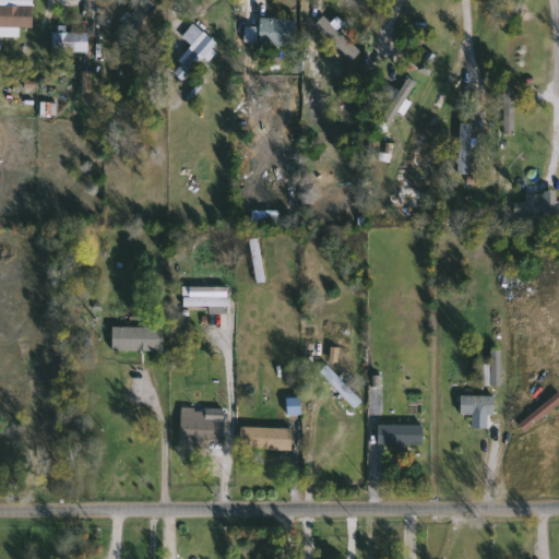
[(34,0),(34,28),(21,28),(21,36),(0,36),(0,0),(34,0)]
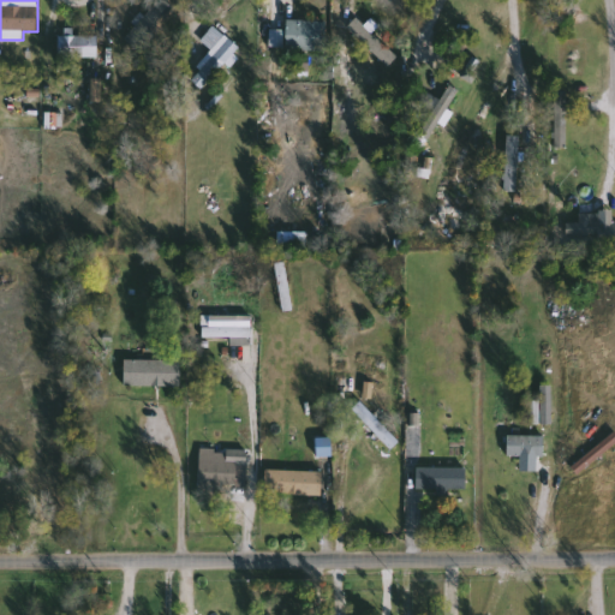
[(167,0),(179,12),(141,53),(125,39),(160,0),(167,0)]
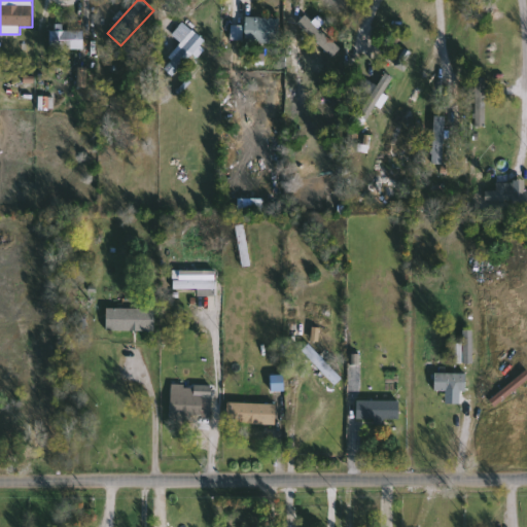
[(342,49),(334,58),(299,24),(307,14),(342,49)]
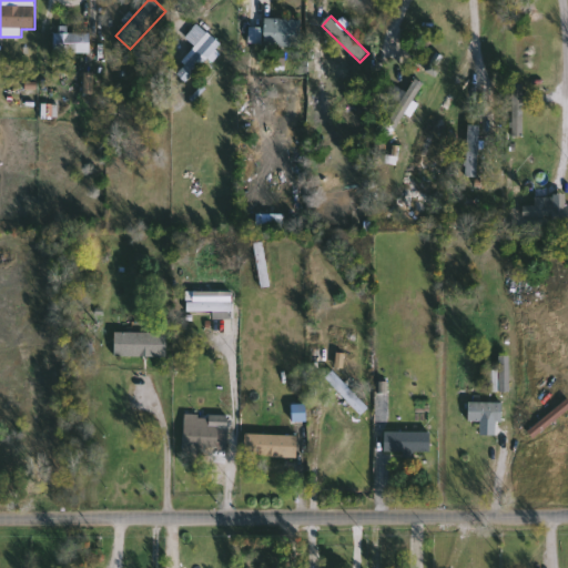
[(264,47),(264,20),(302,20),(302,47),(264,47)]
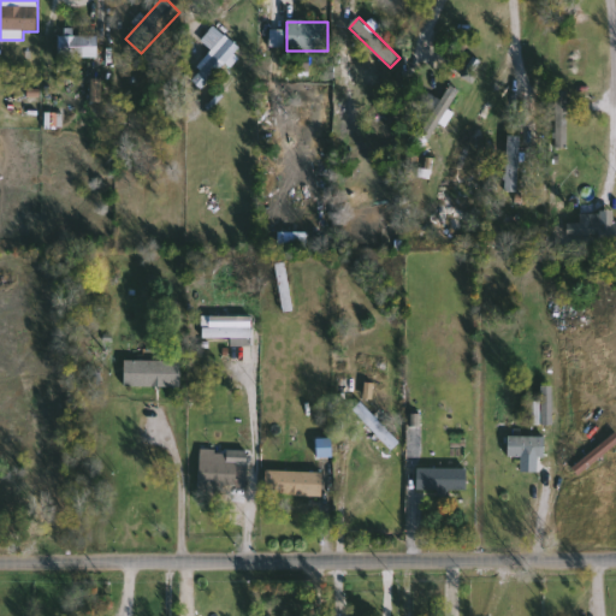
[(60,35),(100,35),(100,58),(60,58),(60,35)]
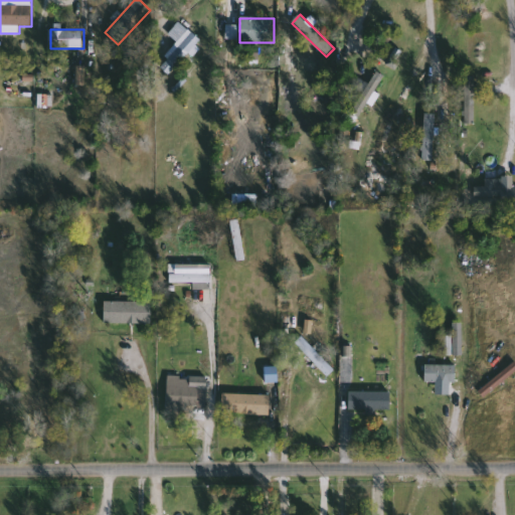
[(210,51),(199,64),(188,54),(169,74),(161,67),(192,34),(210,51)]
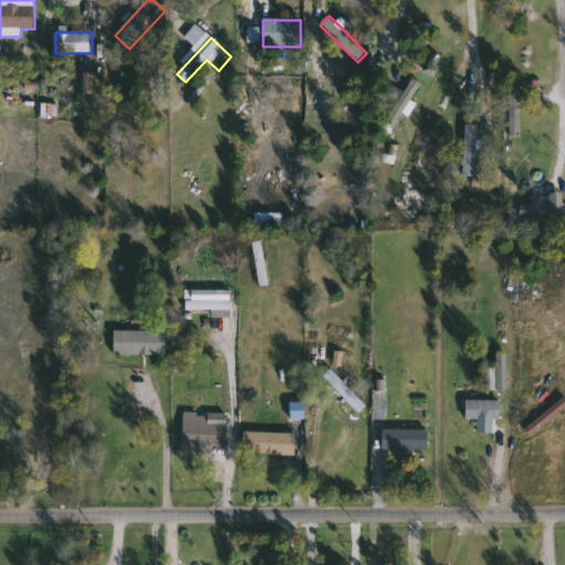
[(423,85),(406,109),(397,104),(415,80),(423,85)]
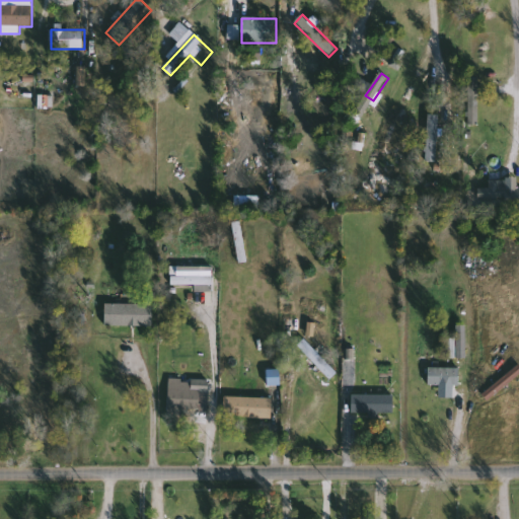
[(479,124),(469,124),(469,77),(479,77),(479,124)]
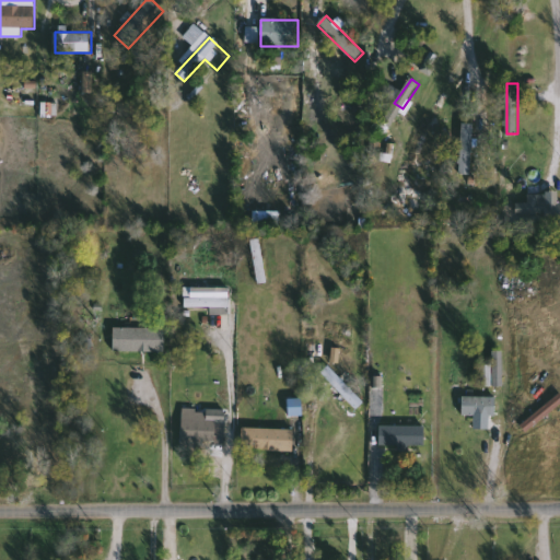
[(559,201),(559,224),(545,224),(545,214),(516,214),(516,202),(528,202),(528,195),(539,195),(539,201),(559,201)]
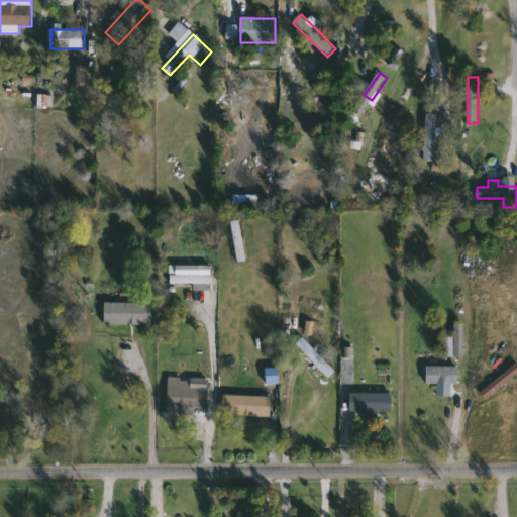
[(259,195),(259,206),(234,206),(234,195),(259,195)]
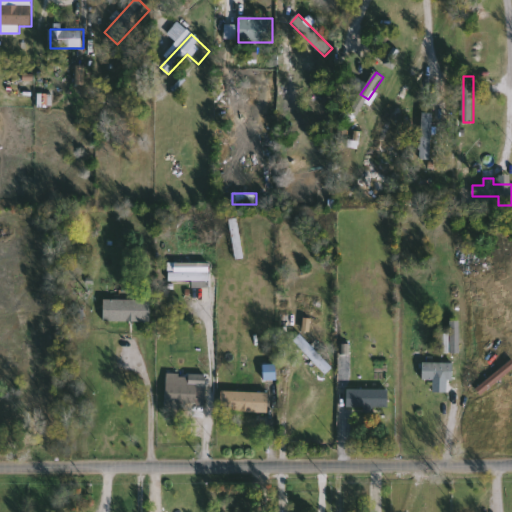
[(230,219),(239,217),(245,257),(236,258),(230,219)]
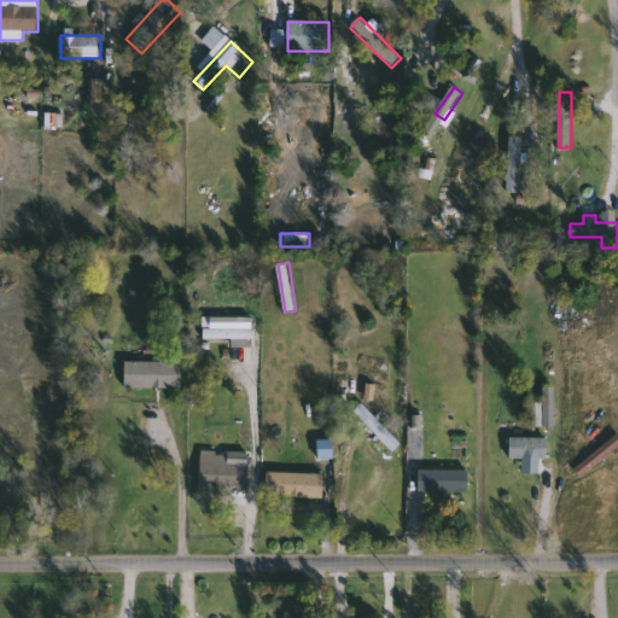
[(207,340),(207,318),(255,318),(255,347),(233,347),(233,340),(207,340)]
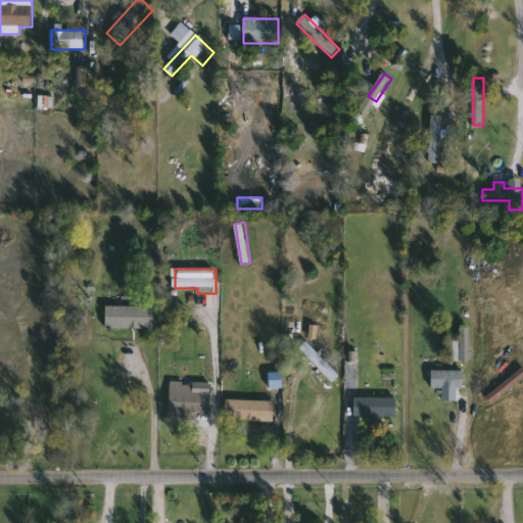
[(105,328),(106,305),(155,305),(155,328),(105,328)]
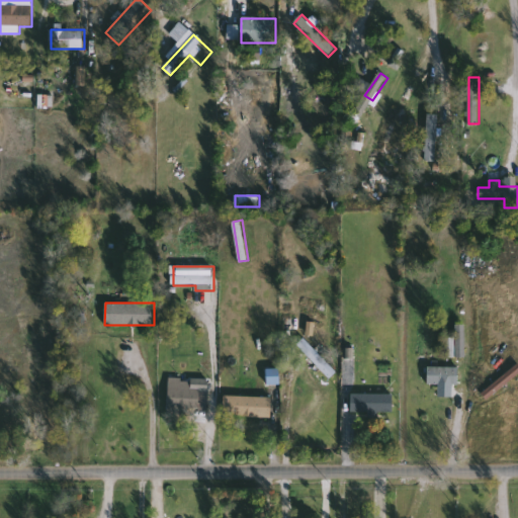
[(446,337),(456,337),(456,324),(466,324),(466,357),(446,357),(446,337)]
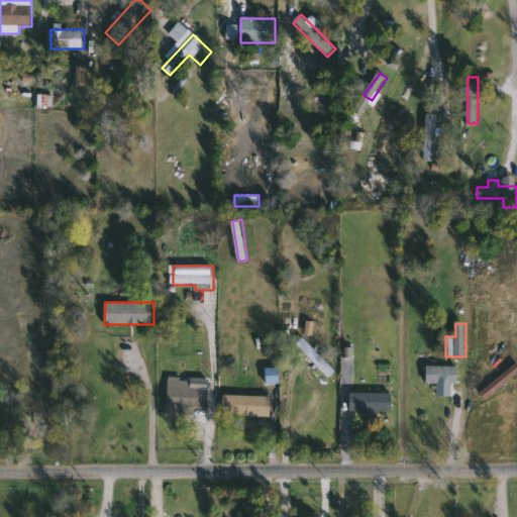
[(300,348),(300,331),(317,331),(317,348),(300,348)]
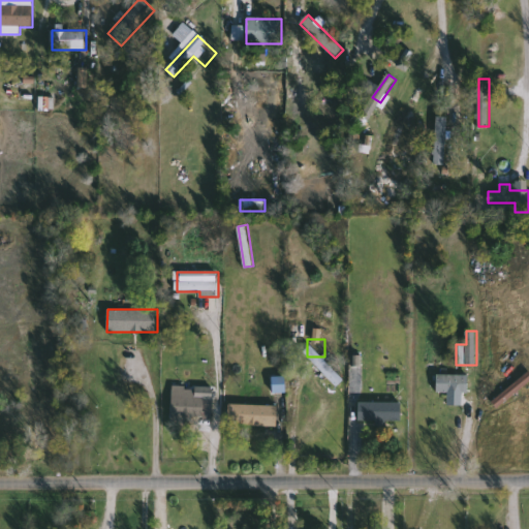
[(528,383),(498,407),(493,400),(528,372),(528,383)]
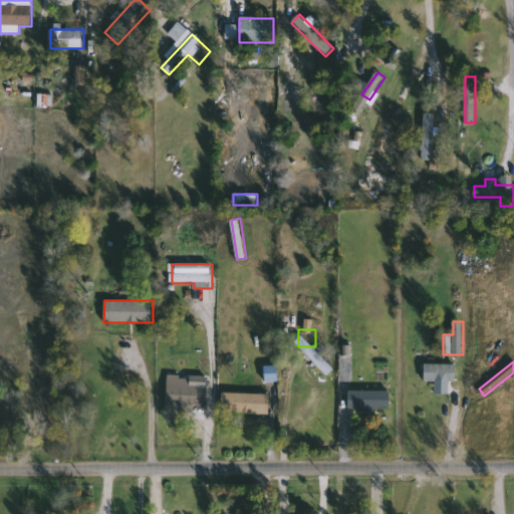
[(453,364),(453,381),(425,381),(425,364),(453,364)]
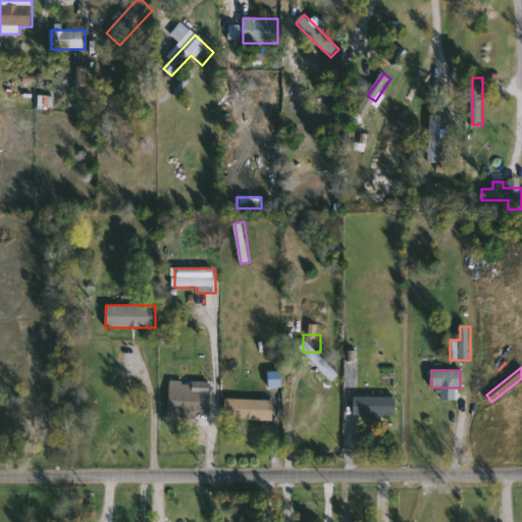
[(211,382),(210,395),(201,395),(200,413),(169,412),(170,381),(211,382)]
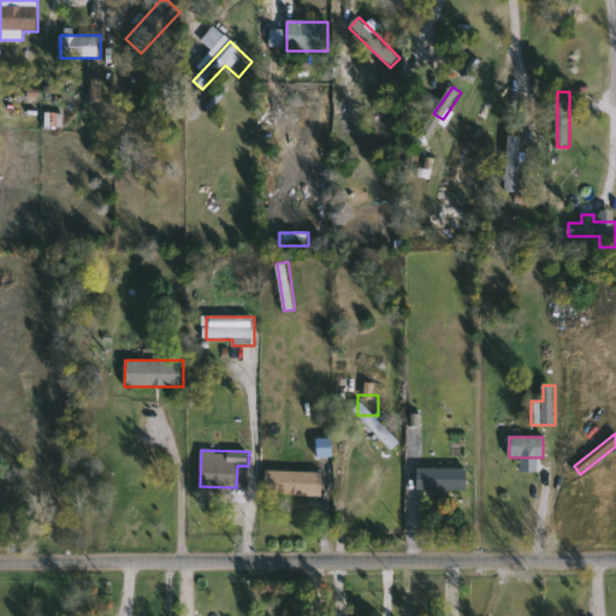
[(418,493),(418,468),(467,468),(467,493),(418,493)]
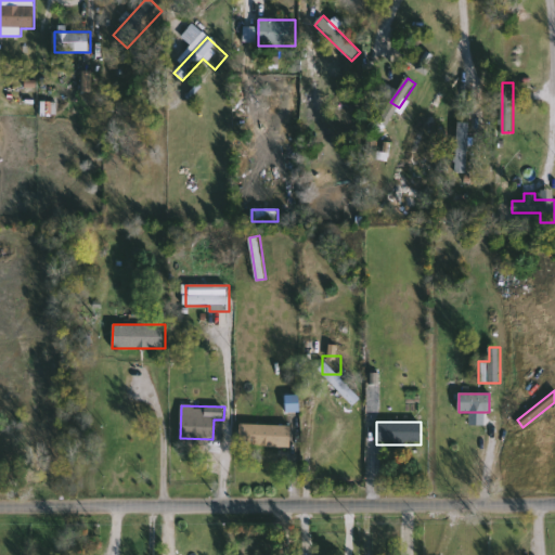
[(291,425),(291,446),(240,446),(240,425),(291,425)]
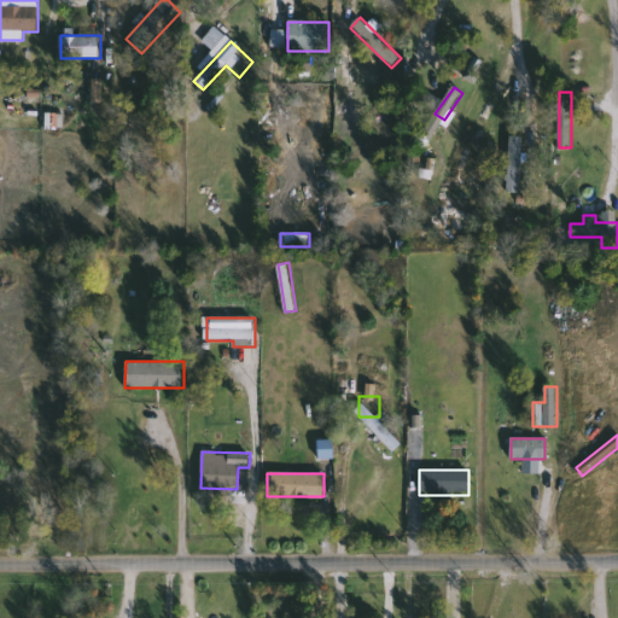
[(122,487),(122,477),(151,477),(151,487),(122,487)]
